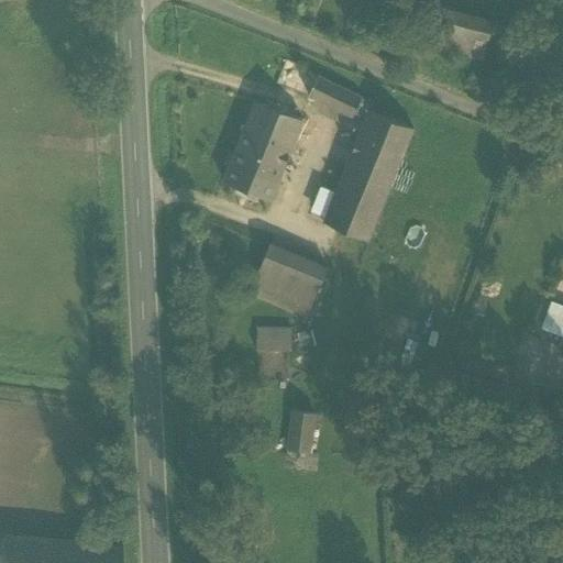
[(492,22),(422,2),(411,40),(481,61),(492,22)]
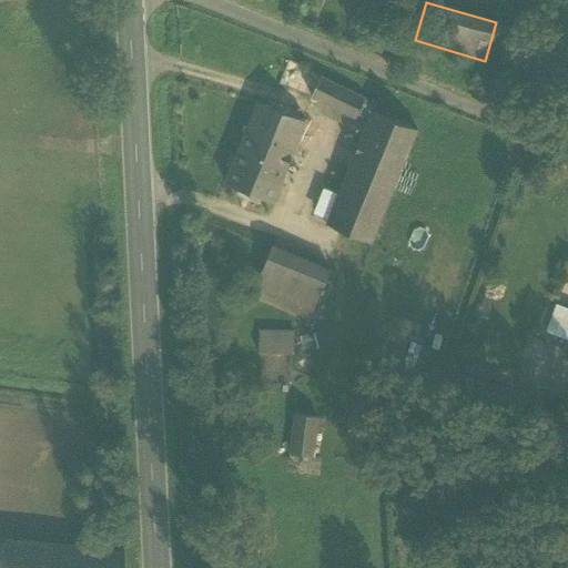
[(363,101),(320,79),(310,98),(353,120),(363,101)]
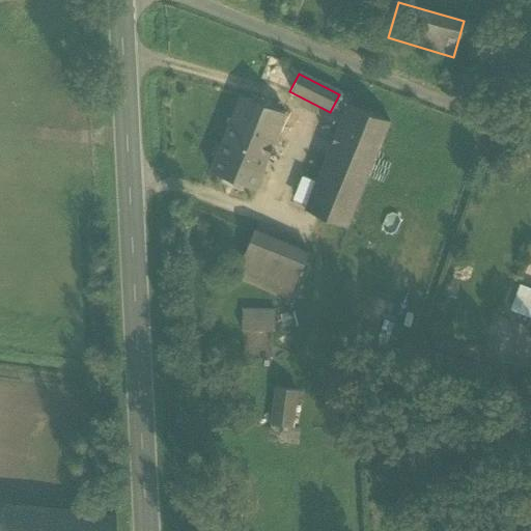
[(283,115),(240,98),(222,139),(267,158),(283,115)]
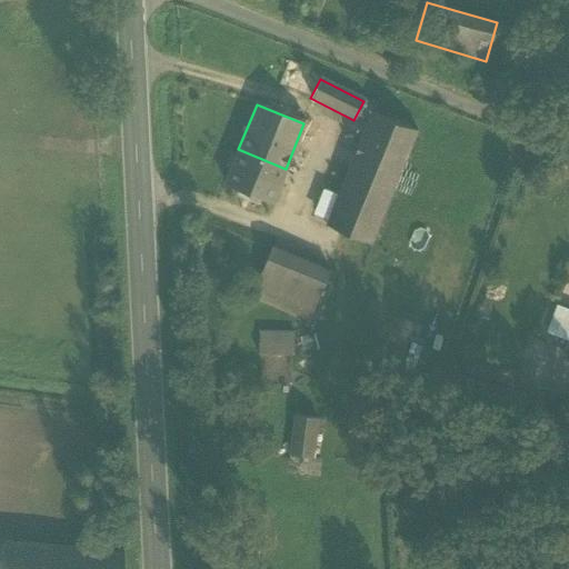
[(417,132),(371,113),(355,152),(400,171),(417,132)]
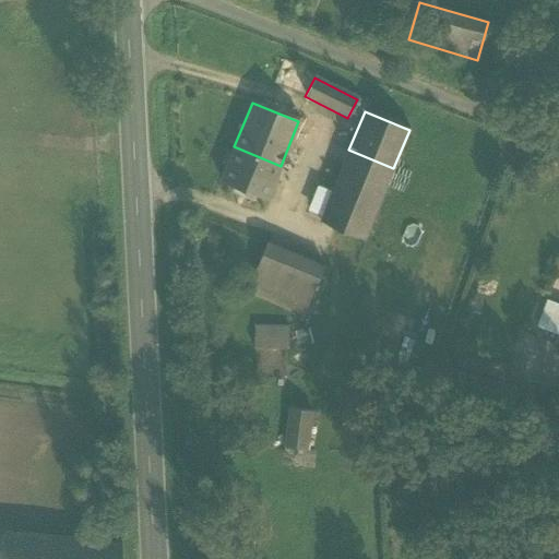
[(281,166),(234,146),(221,181),(266,200),(281,166)]
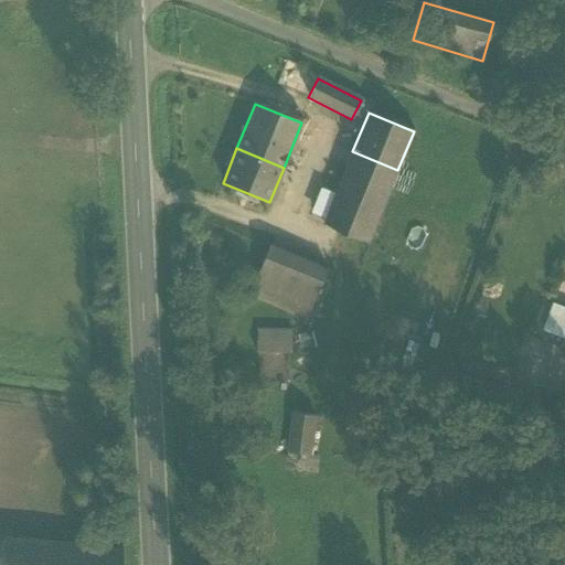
[(397,170),(352,151),(321,224),(366,243),(397,170)]
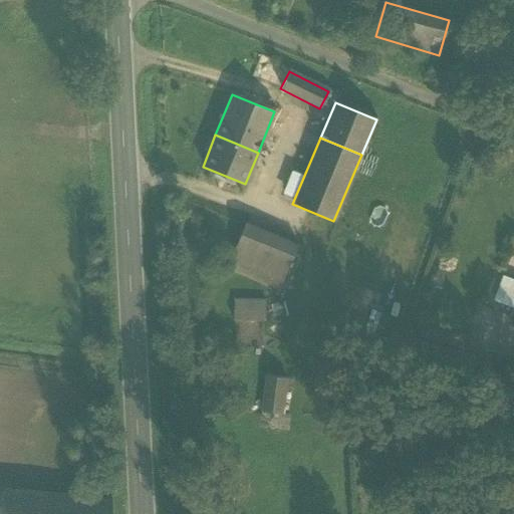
[(296,248),(244,225),(230,256),(283,279),(296,248)]
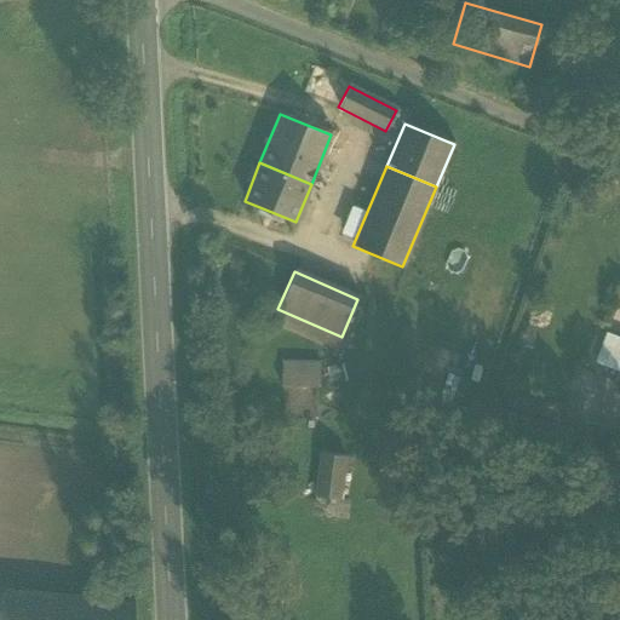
[(342,337),(277,309),(279,331),(334,354),(342,337)]
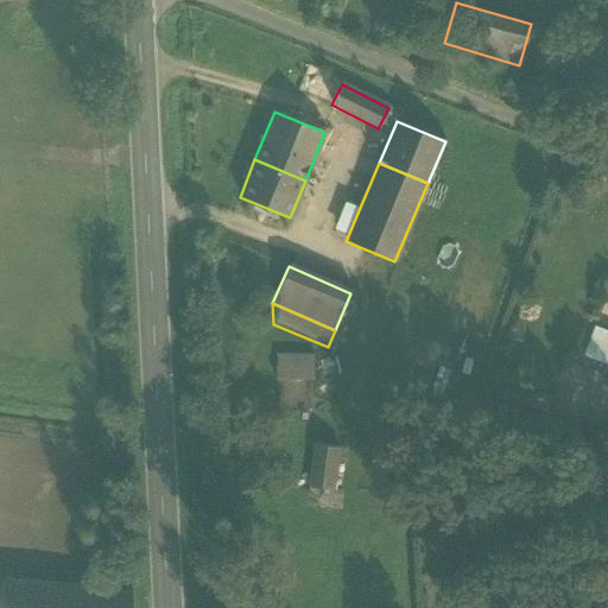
[(607,363),(607,333),(584,323),(574,349),(607,363)]
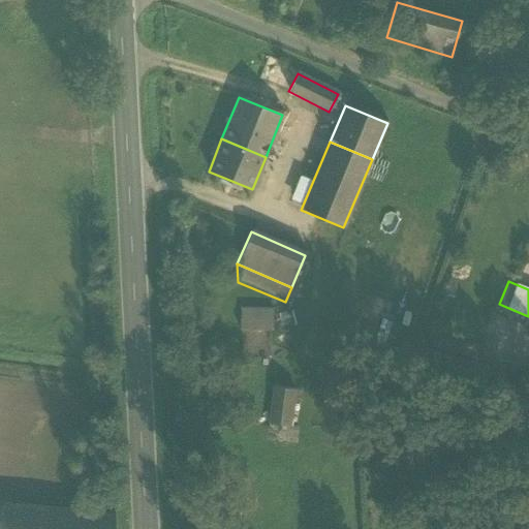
[(272,310),(239,310),(239,330),(272,330),(272,310)]
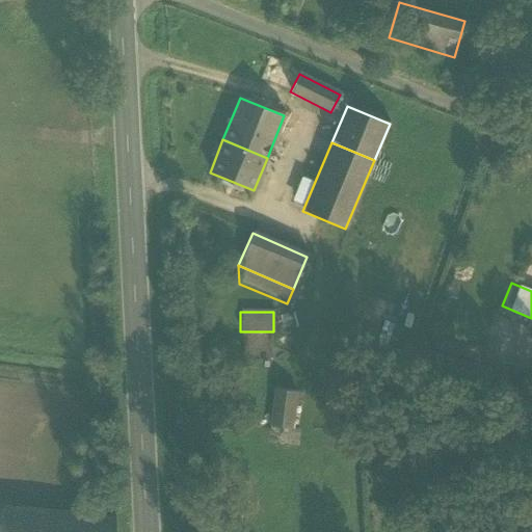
[(296,391),(274,389),(269,424),(292,427),(296,391)]
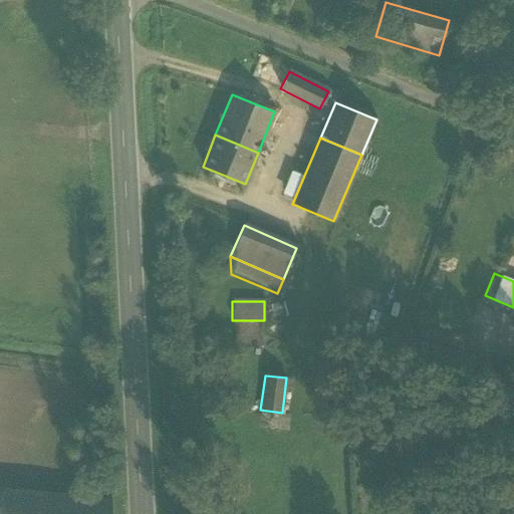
[(110,513),(111,499),(3,489),(0,513),(110,513)]
